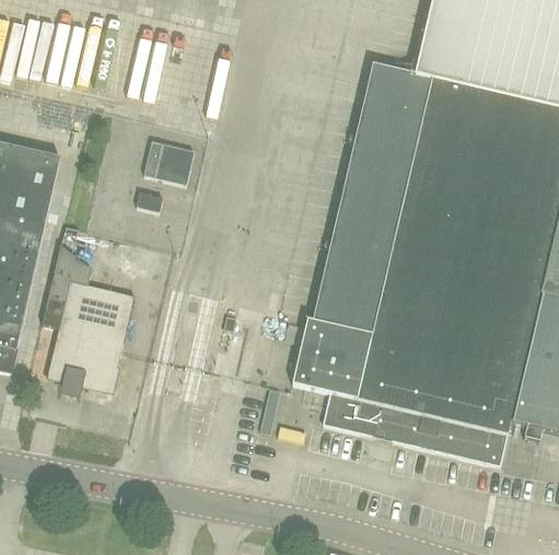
[(430,0),(412,72),(371,62),(311,320),(306,319),(291,383),(328,392),(322,424),(371,436),(372,430),(392,435),(391,440),(499,465),(509,421),(526,426),(523,436),(538,439),(540,429),(556,432),(558,432),(558,0),(430,0)]
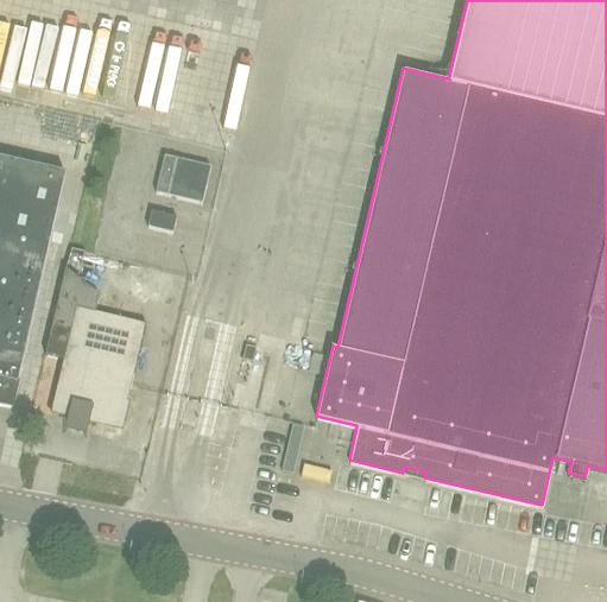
[(164,153),(156,190),(202,201),(210,164),(164,153)]
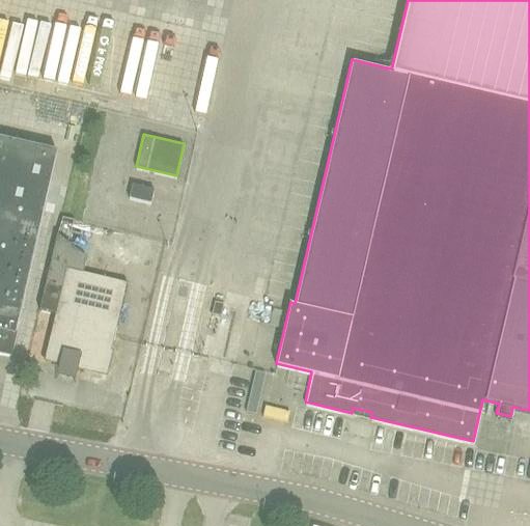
[(15,332),(50,178),(57,148),(0,136),(0,350),(9,353),(15,332)]
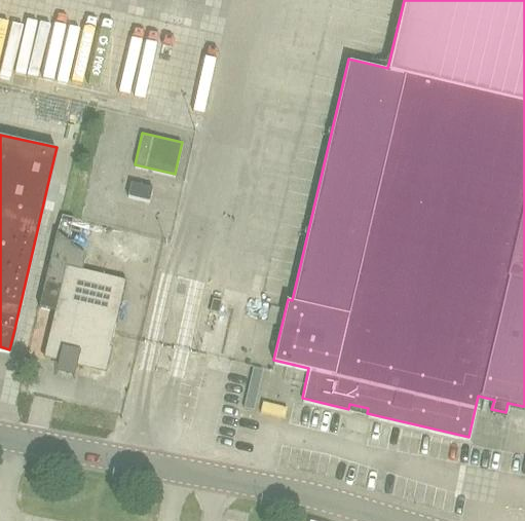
[(130,180),(127,194),(149,198),(152,185),(130,180)]
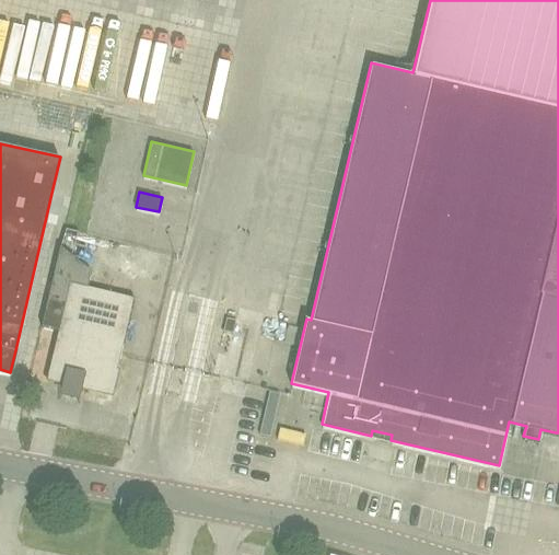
[(59,245),(41,324),(58,328),(47,377),(62,381),(61,390),(77,393),(79,384),(109,392),(132,295),(86,284),(90,269),(59,245)]
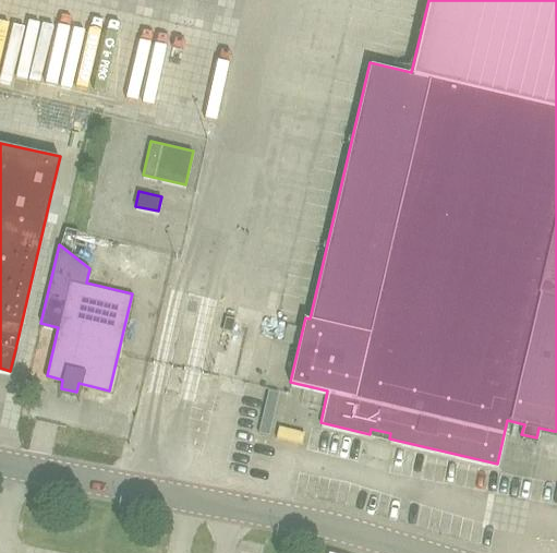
[(219,329),(229,333),(231,320),(222,319),(219,329)]
